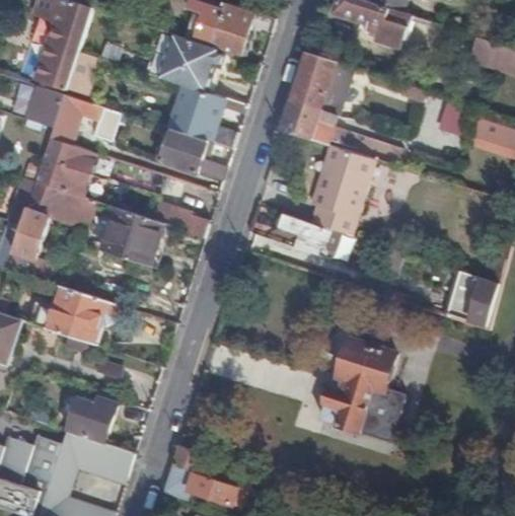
[(53,22),(60,0),(35,0),(33,7),(40,9),(44,18),(53,22)]
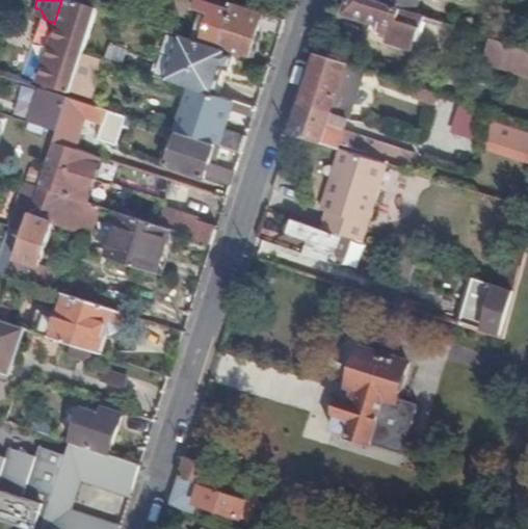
[(35,79),(67,89),(70,79),(79,52),(94,6),(86,5),(71,0),(61,0),(54,23),(35,79)]
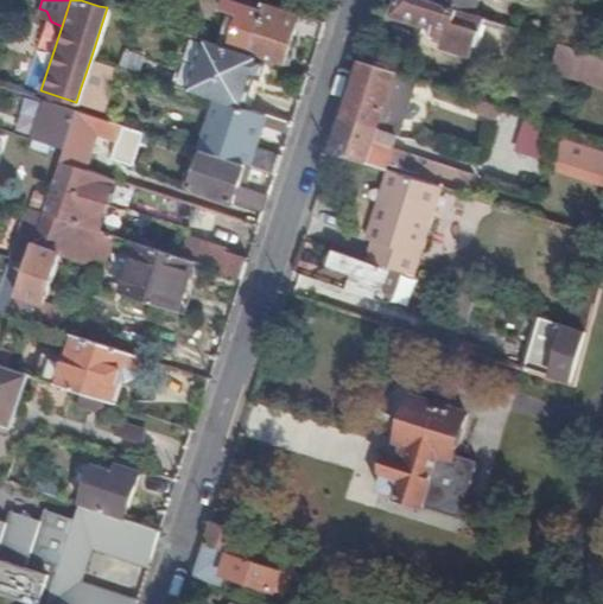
[(395,0),(391,17),(430,30),(426,37),(436,40),(433,48),(458,57),(463,46),(470,49),(481,19),(470,14),(427,0),(395,0)]
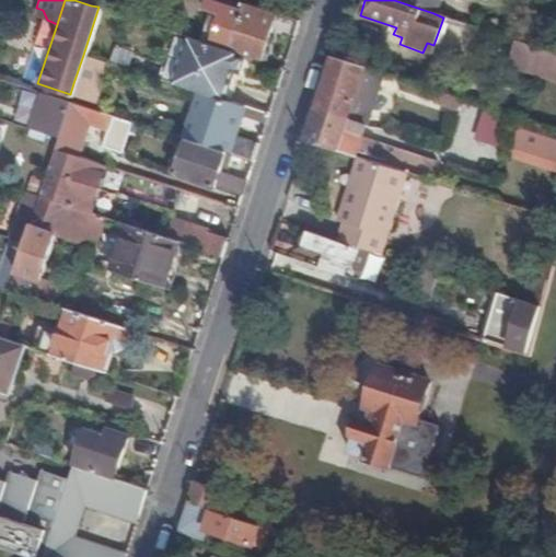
[(394,0),(433,13),(437,0),(394,0)]
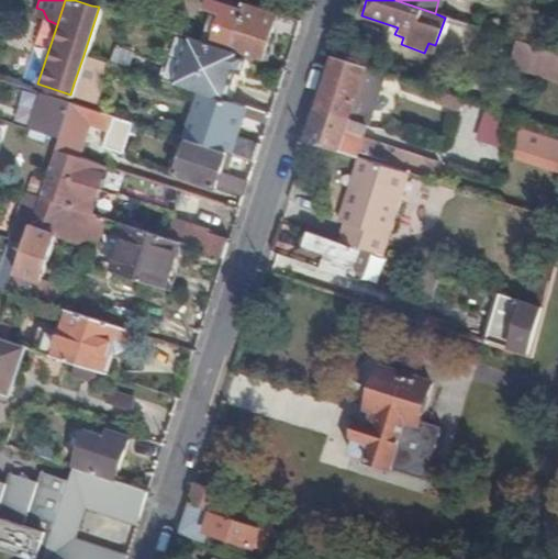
[(243,55),(259,60),(275,14),(243,3),(241,10),(220,3),(208,43),(243,55)]
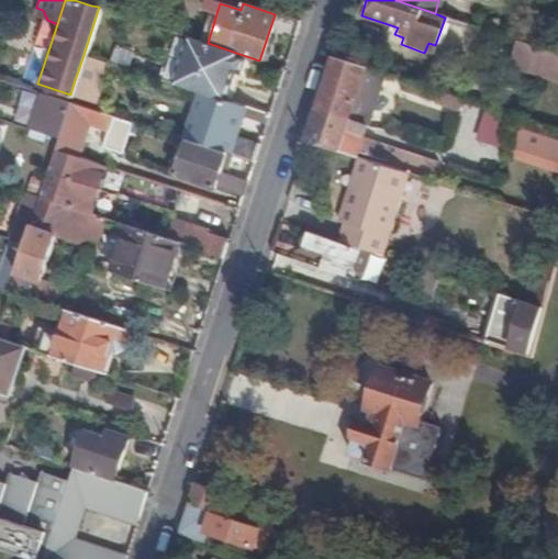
[(197,92),(222,100),(229,79),(224,77),(227,69),(232,70),(237,73),(243,55),(208,43),(185,35),(168,82),(197,92)]
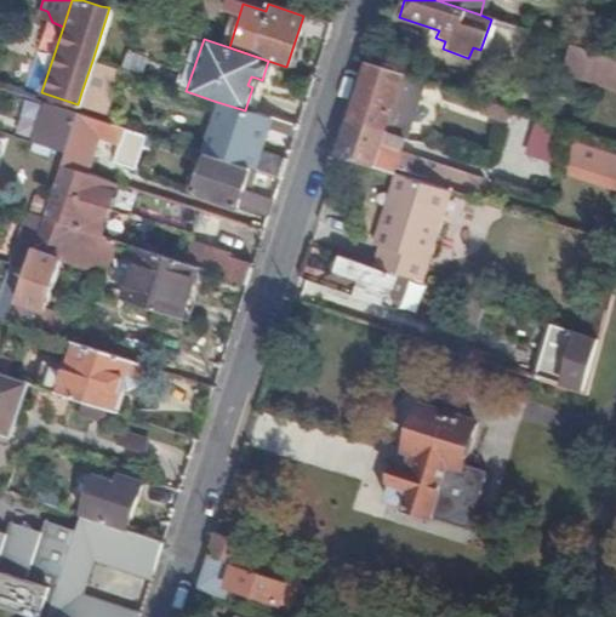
[(593,52),(569,45),(562,70),(585,79),(593,52)]
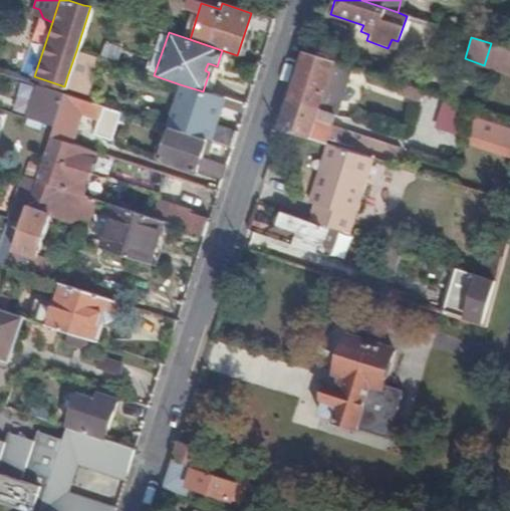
[(509,49),(491,43),(484,65),(509,73),(509,49)]
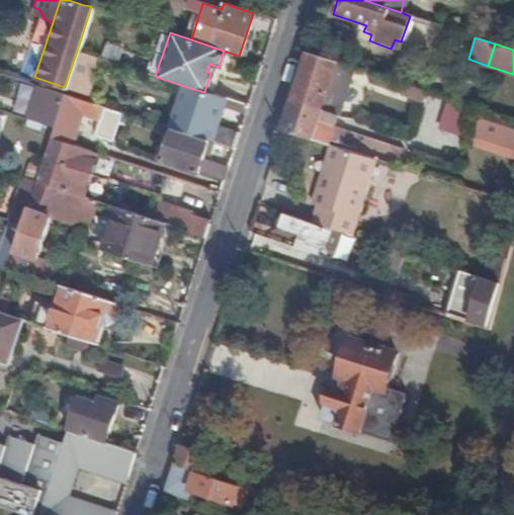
[(68,77),(89,83),(97,57),(77,51),(68,77)]
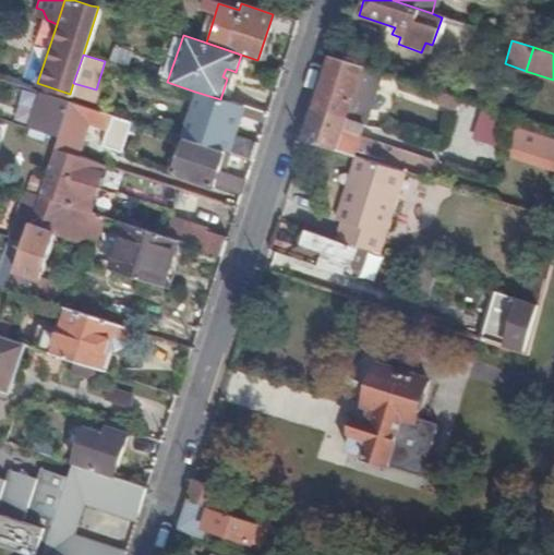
[(328,57),(302,140),(351,156),(358,137),(363,120),(380,73),(328,57)]
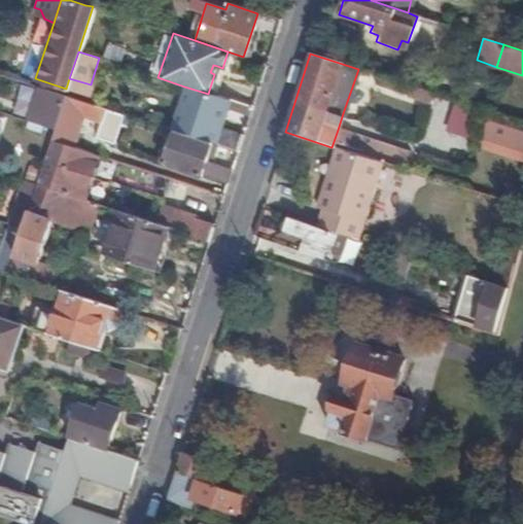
[(66,89),(66,90),(86,97),(91,84),(69,78),(66,89)]
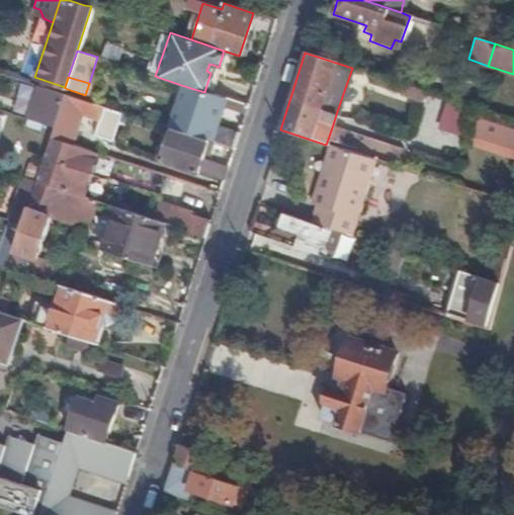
[(63,93),(36,84),(25,116),(52,124),(63,93)]
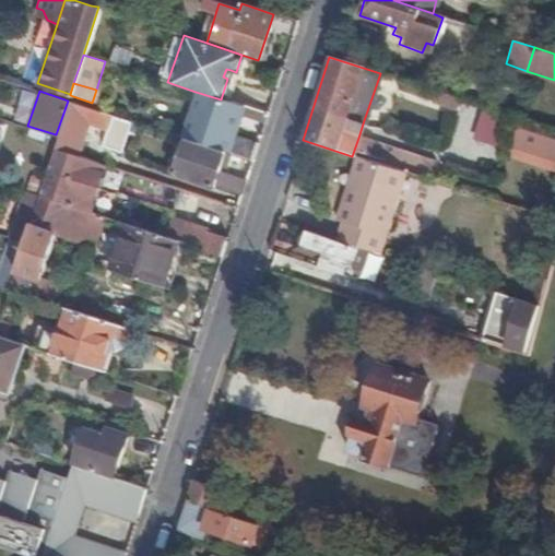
[(453,98),(435,91),(430,104),(450,110),(453,98)]
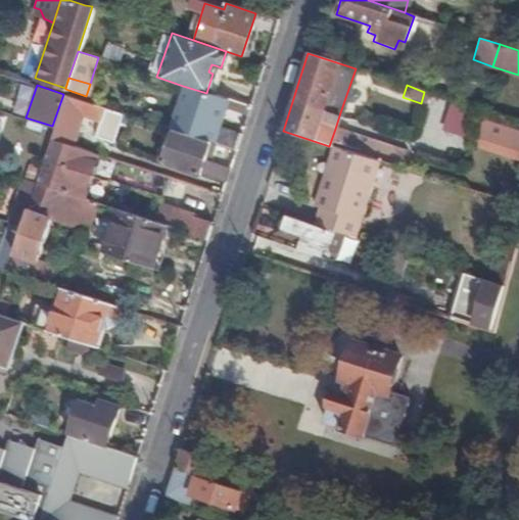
[(208,142),(234,151),(239,134),(218,127),(227,100),(206,93),(183,86),(167,129),(172,130),(208,142)]
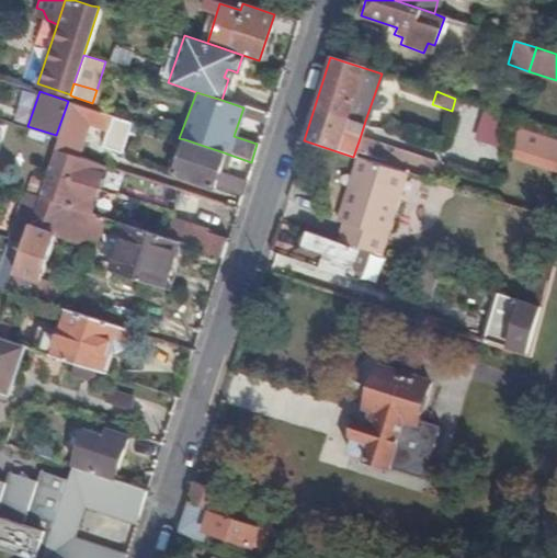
[(53,147),(70,154),(82,117),(100,124),(103,113),(68,101),(56,135),(53,147)]
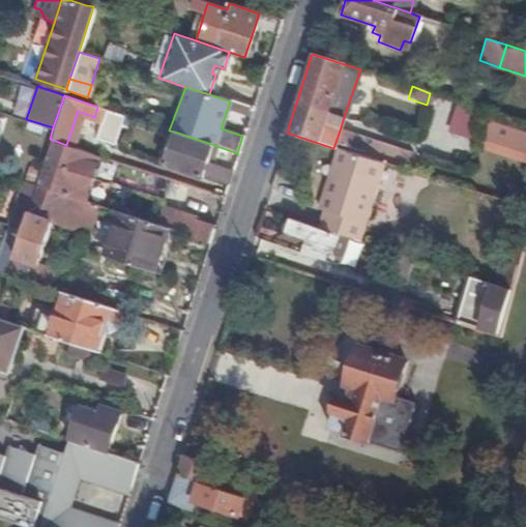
[(446,128),(465,134),(472,104),(454,98),(446,128)]
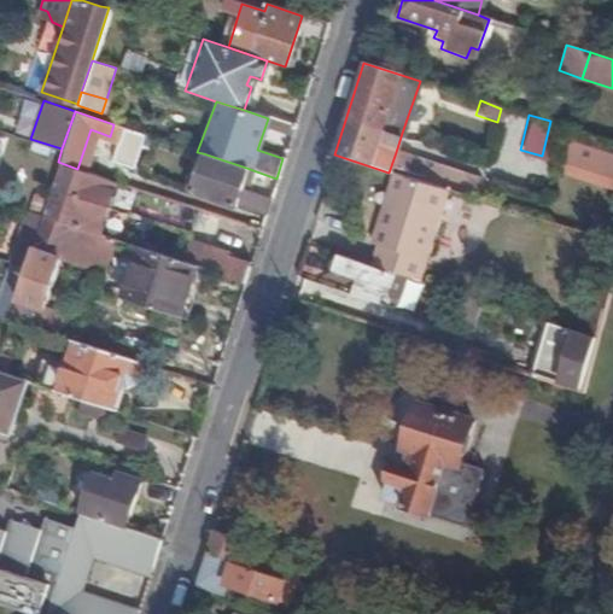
[(600,176),(612,179),(612,144),(572,130),(562,162),(600,176)]
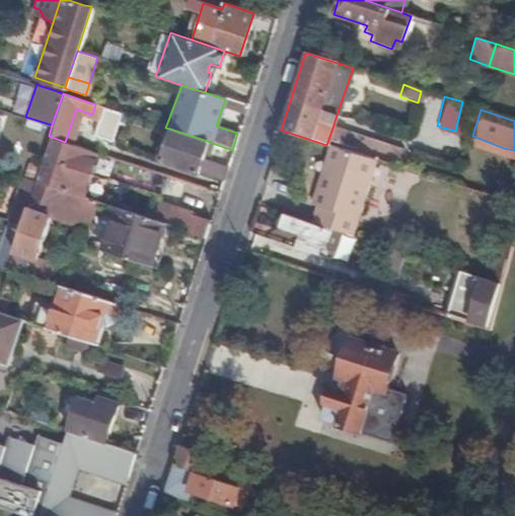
[(338,112),(333,128),(343,131),(348,114),(338,112)]
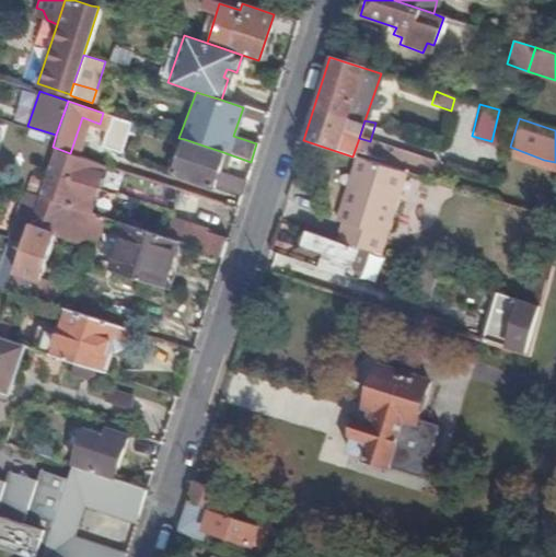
[(212,187),(223,152),(184,139),(173,174),(212,187)]
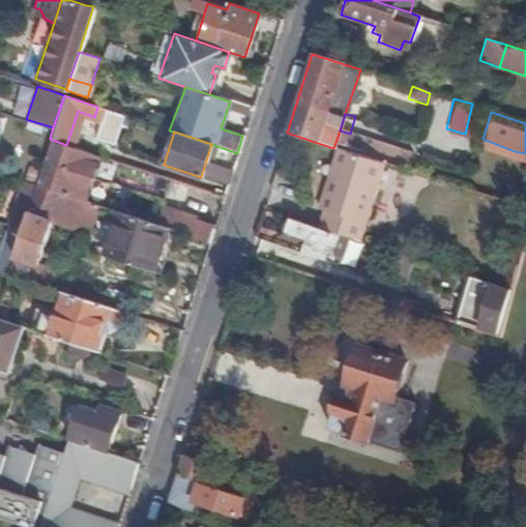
[(65,194),(80,149),(66,145),(50,139),(35,183),(36,184),(65,194)]
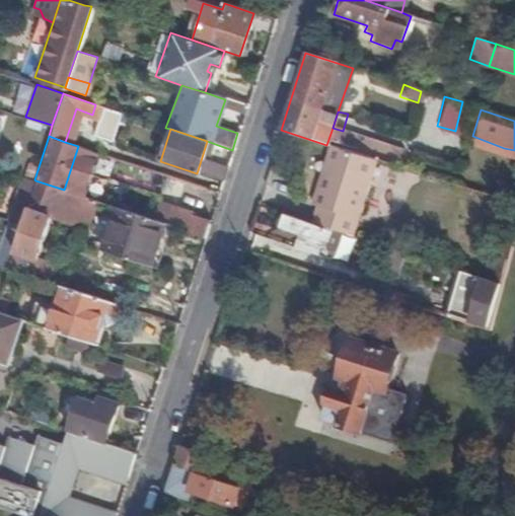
[(374,160),(328,146),(319,175),(324,177),(321,189),(315,186),(309,204),(316,206),(310,222),(338,231),(349,234),(374,160)]
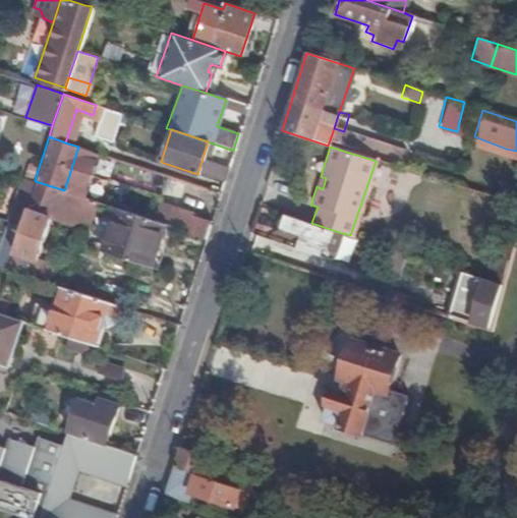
[(326,178),(321,176),(317,186),(323,189),(326,178)]
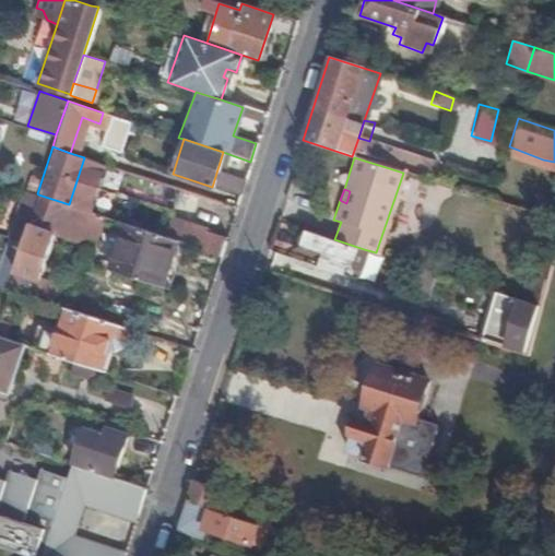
[(23,241),(38,194),(37,193),(27,190),(12,238),(23,241)]
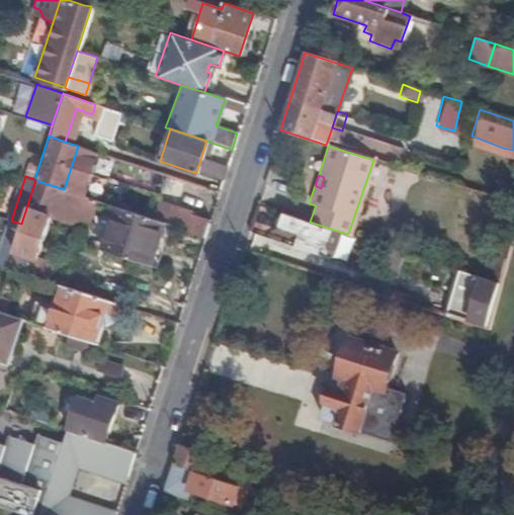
[(7,267),(41,278),(47,261),(33,257),(48,213),(34,209),(38,200),(69,210),(76,193),(64,189),(35,180),(21,224),(7,267)]
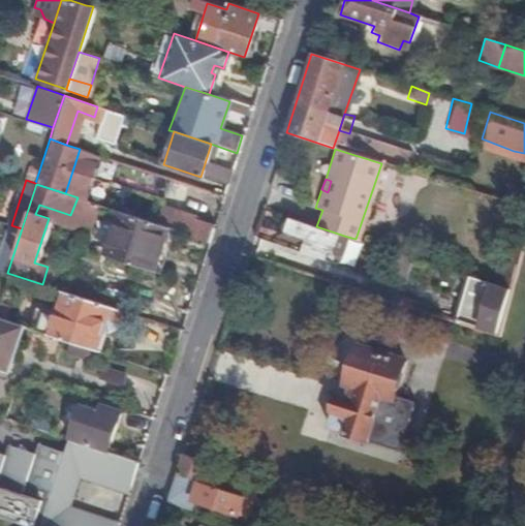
[(152,272),(167,227),(163,226),(117,211),(102,255),(152,272)]
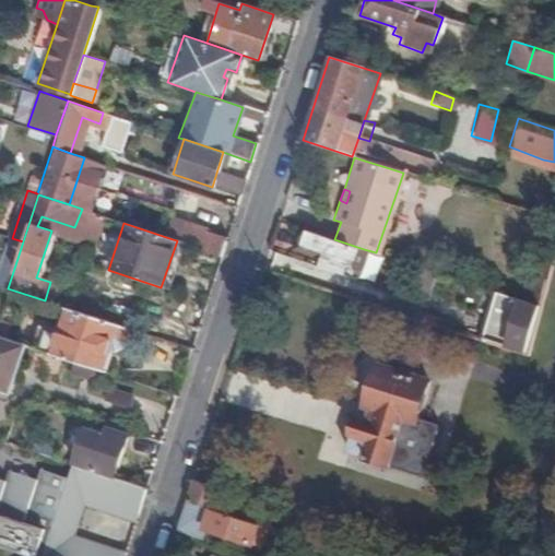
[(199,248),(219,255),(223,244),(202,237),(203,233),(177,225),(173,239),(177,240),(182,243),(199,248)]
